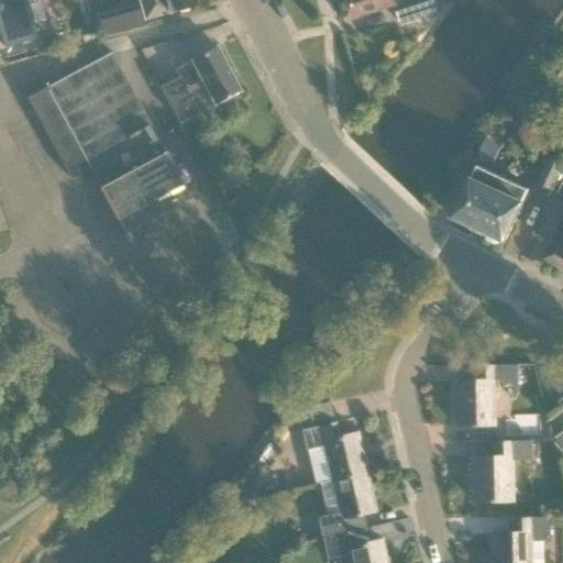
[(39,39),(28,0),(0,0),(0,31),(4,47),(39,39)]
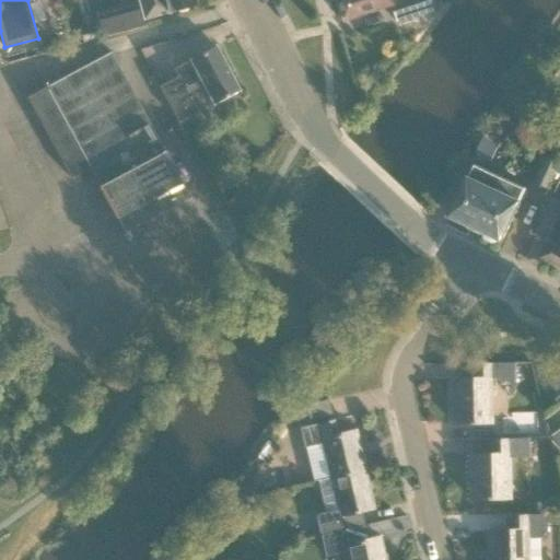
[(194,0),(140,0),(146,18),(170,11),(170,12),(196,6),(194,0)]
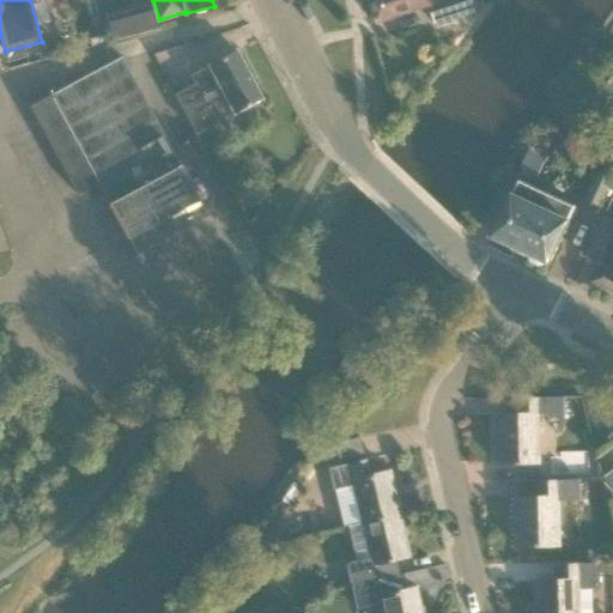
[(369,0),(377,24),(428,6),(429,4),(426,0),(369,0)]
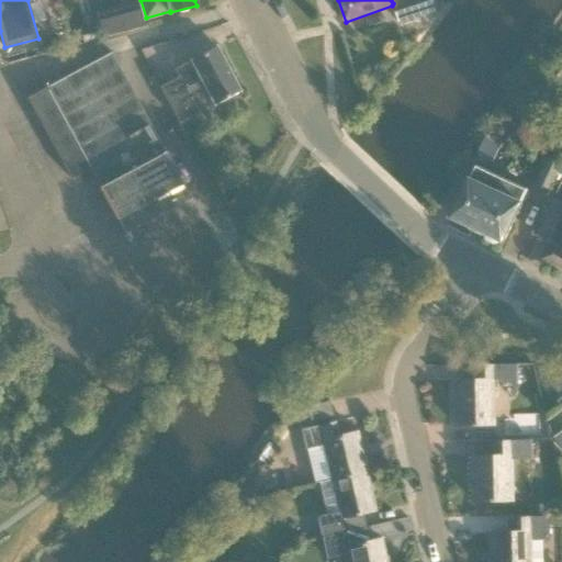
[(414,18),(416,26),(430,22),(429,13),(441,10),(439,0),(428,0),(416,2),(395,10),(400,24),(414,18)]
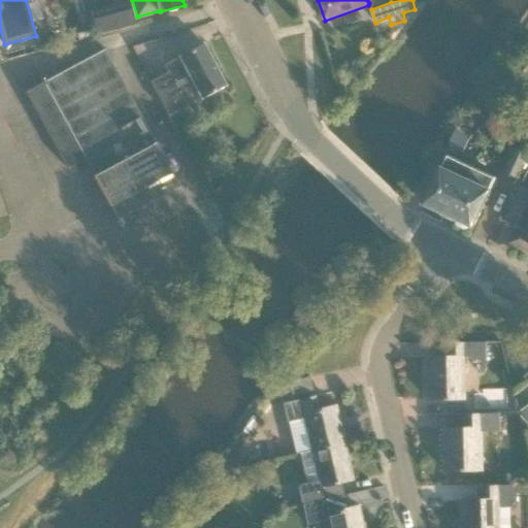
[(96,35),(106,32),(101,9),(90,12),(96,35)]
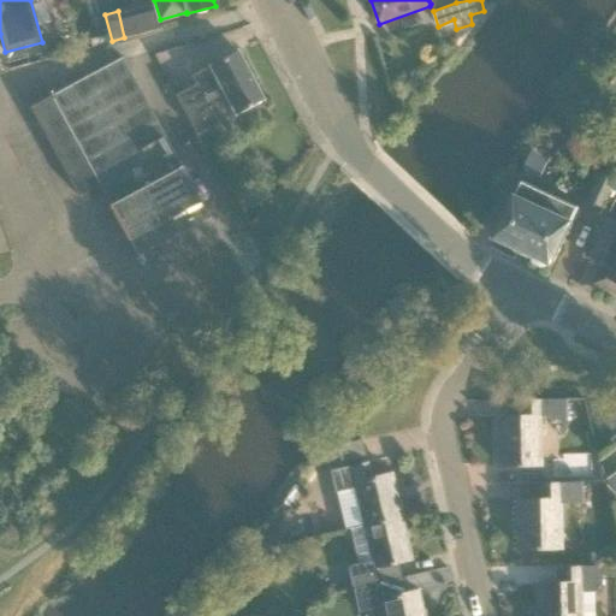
[(264,101),(237,52),(209,67),(211,67),(193,77),(196,84),(176,96),(197,135),(218,124),(205,98),(221,89),(236,116),(264,101)]
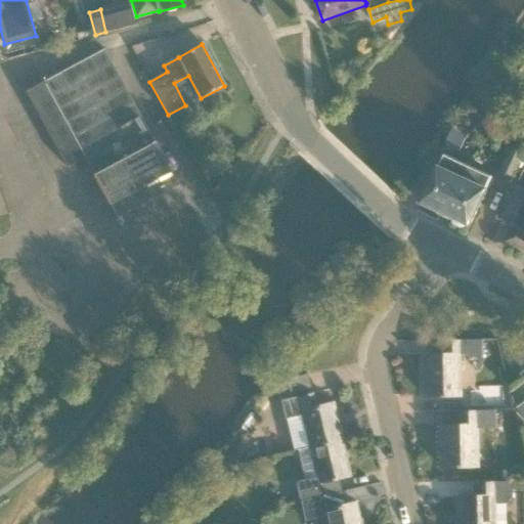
[(179,185),(155,142),(104,49),(26,92),(68,168),(69,168),(68,166),(84,157),(94,174),(93,175),(110,205),(111,204),(118,218),(179,185)]
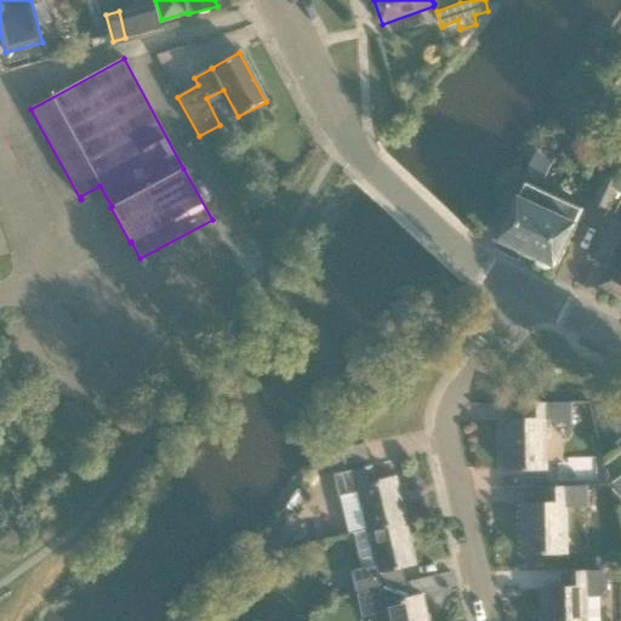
[(559,158),(573,164),(577,154),(564,147),(559,158)]
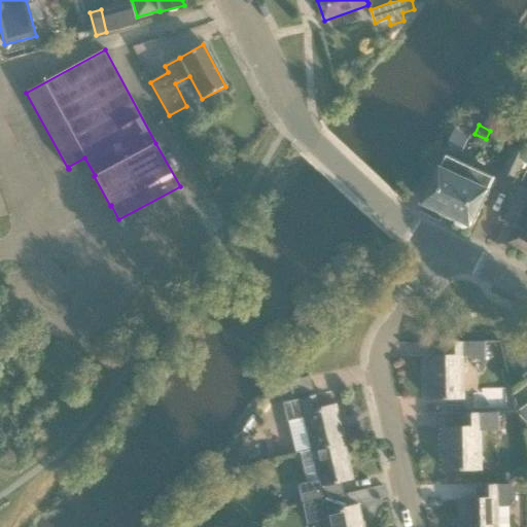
[(520,170),(523,172),(526,163),(526,153),(513,147),(501,172),(516,178),(520,170)]
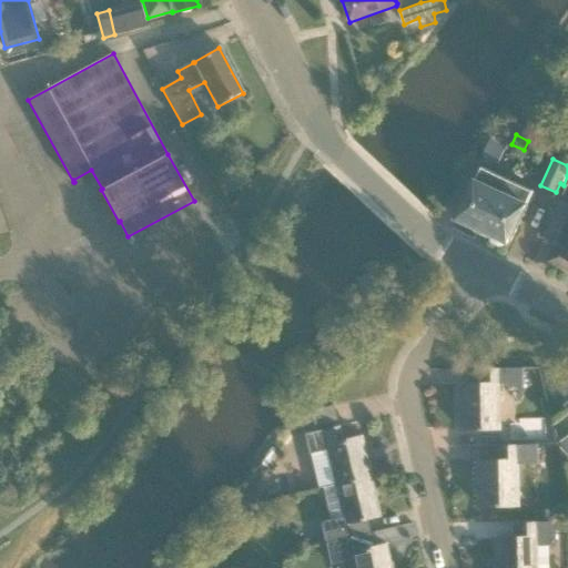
[(485,231),(509,180),(485,168),(478,181),(477,180),(458,219),(485,231)]
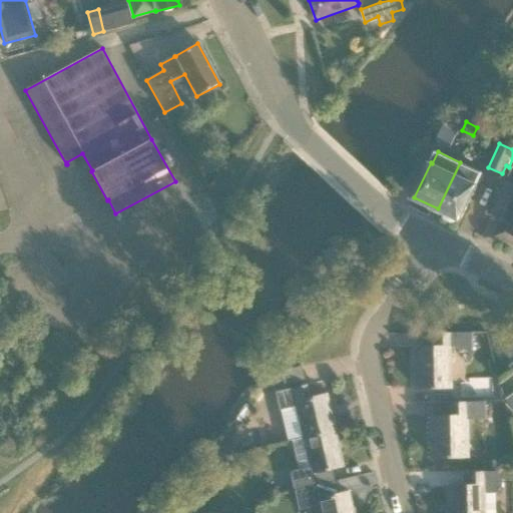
[(461,219),(479,184),(478,184),(483,173),(460,162),(438,208),(444,211),(446,219),(454,223),(460,219),(461,219)]
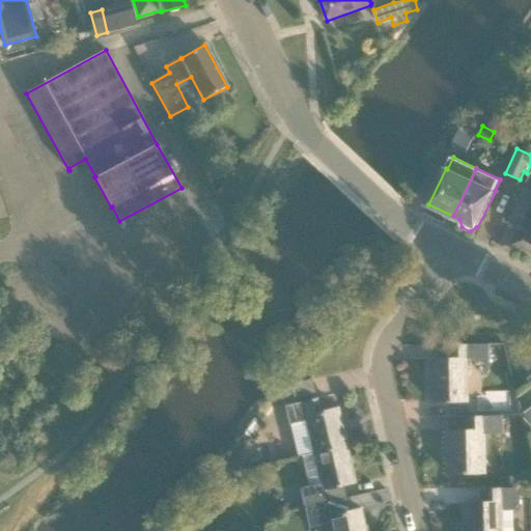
[(530,207),(513,245),(530,253),(530,207)]
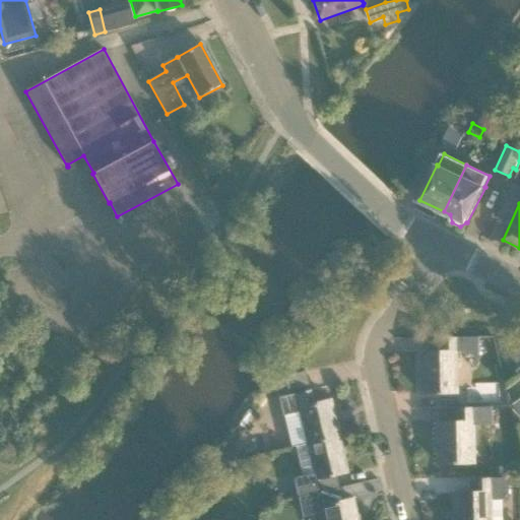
[(477,355),(477,338),(443,338),(443,352),(420,352),(420,393),(457,393),(456,355),(477,355)]
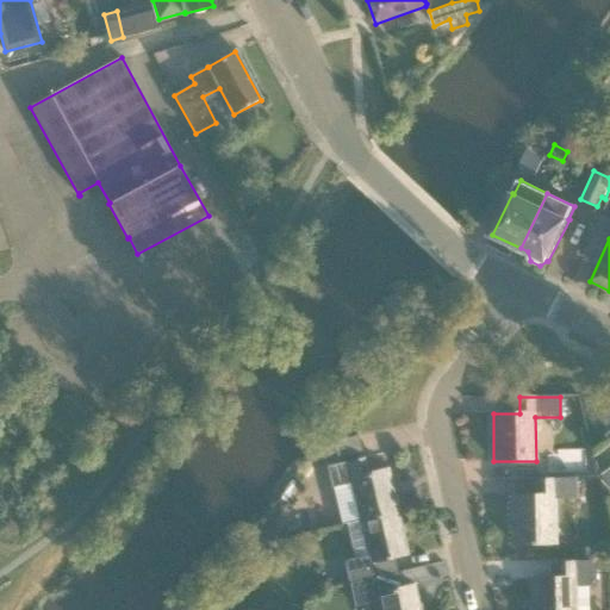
[(335,441),(338,456),(362,450),(359,435),(335,441)]
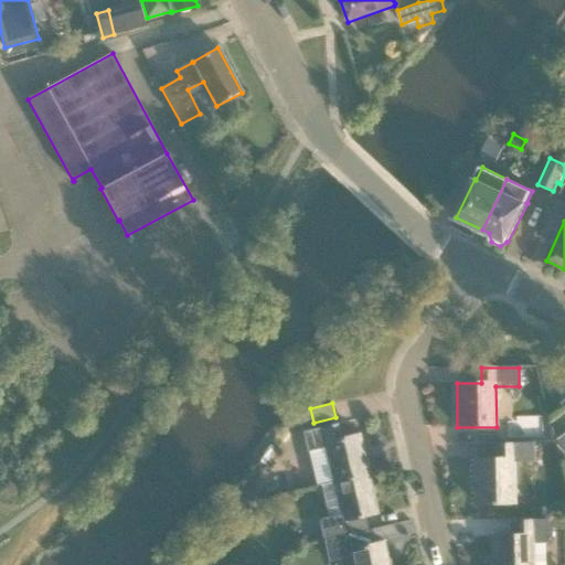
[(333,481),(368,473),(359,435),(339,439),(336,424),(304,430),(307,450),(326,447),(333,481)]
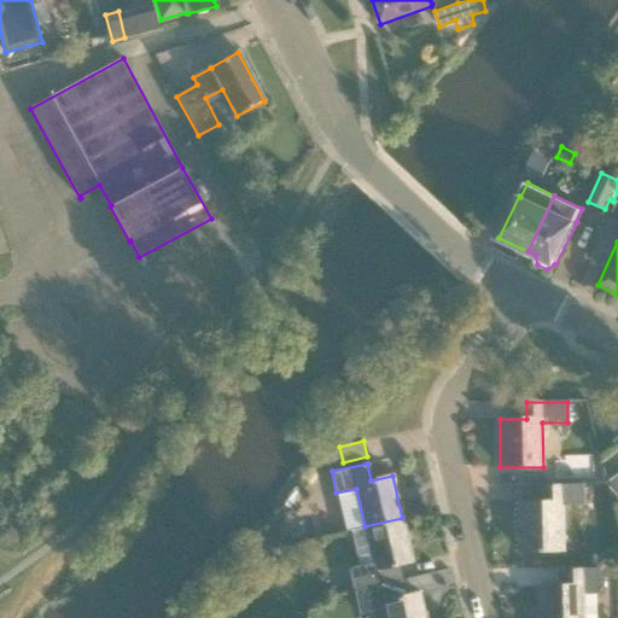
[(519,503),(519,552),(563,551),(561,507),(583,506),(583,485),(546,487),(546,503),(519,503)]
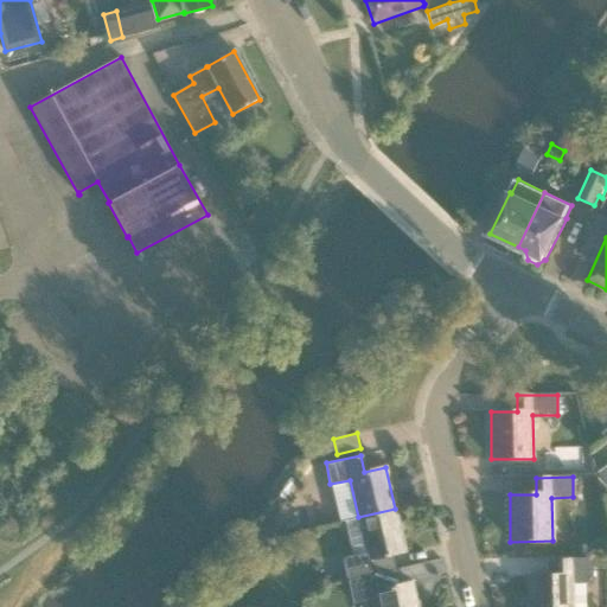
[(391,553),(404,550),(395,509),(358,517),(344,519),(352,555),(343,557),(347,580),(395,569),(391,553)]
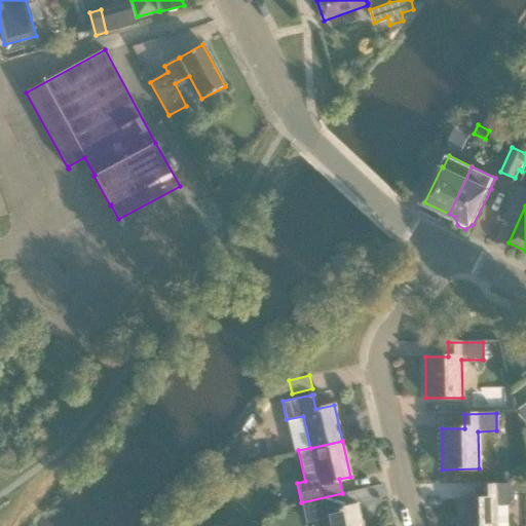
[(459,499),(459,525),(506,525),(508,523),(495,523),(495,502),(514,502),(514,485),(482,485),(483,499),(459,499)]
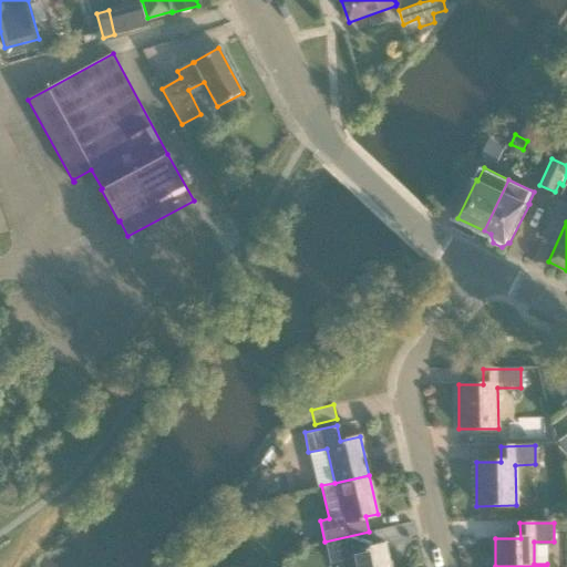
[(352,566),(389,566),(384,544),(372,546),(369,532),(325,542),(329,560),(351,557),(352,566)]
